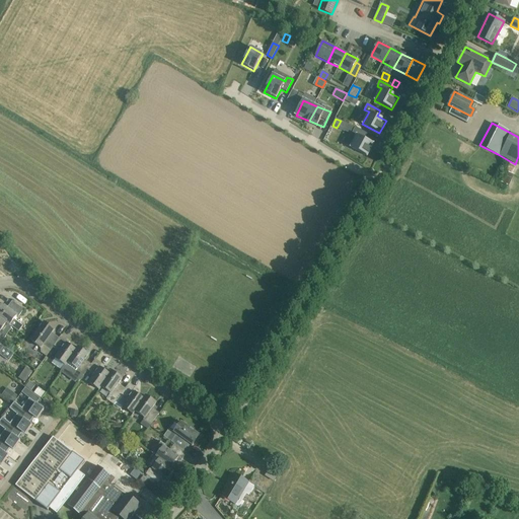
[(350,147),(367,156),(374,143),(365,139),(367,134),(355,127),(352,133),(357,135),(350,147)]
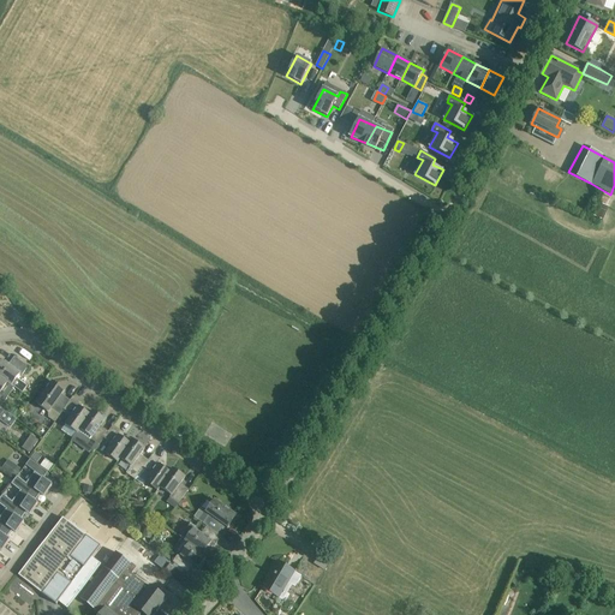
[(22,375),(29,366),(15,357),(10,363),(11,364),(10,366),(3,360),(0,364),(0,376),(7,382),(7,383),(11,386),(12,384),(16,388),(23,393),(28,386),(17,378),(19,374),(22,375)]
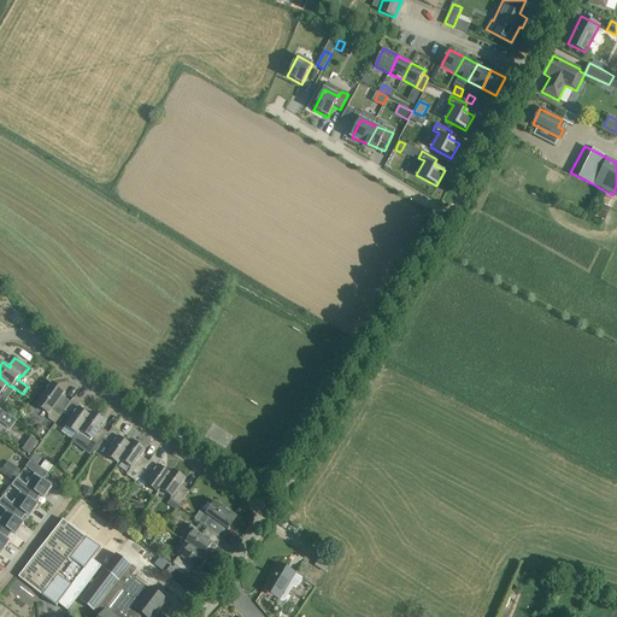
[(63,413),(70,403),(64,398),(63,400),(60,398),(65,392),(53,383),(36,405),(48,413),(48,419),(56,424),(63,413)]
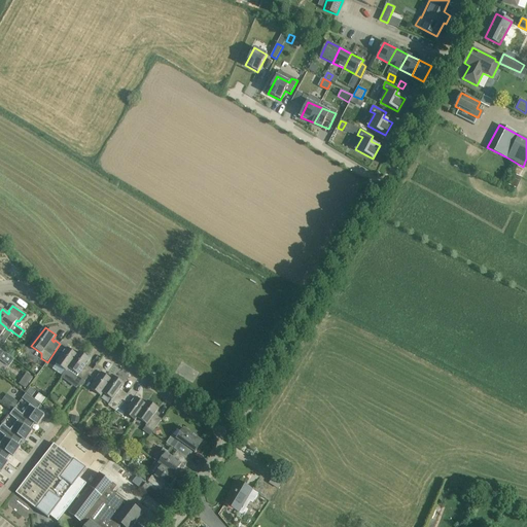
[(77,356),(77,355),(69,350),(71,347),(63,340),(60,344),(54,353),(61,358),(56,364),(66,372),(67,372),(69,369),(68,369),(77,356)]
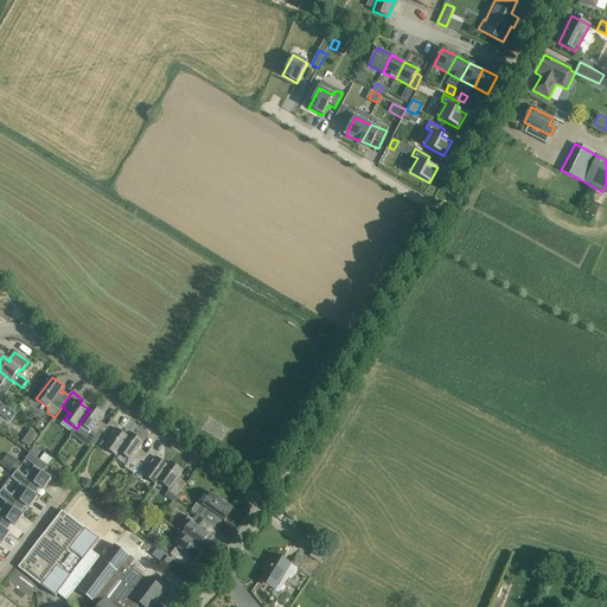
[(91,406),(89,409),(89,410),(78,425),(80,425),(77,428),(76,428),(71,435),(88,448),(89,446),(93,448),(97,440),(101,435),(107,427),(101,422),(100,423),(98,422),(103,415),(91,406)]
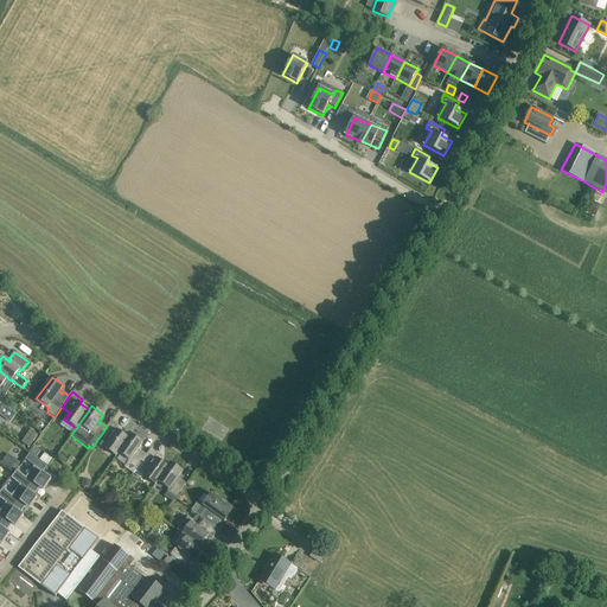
[(129,439),(128,438),(119,432),(121,428),(112,420),(107,427),(101,435),(109,441),(104,448),(116,457),(119,453),(129,439)]
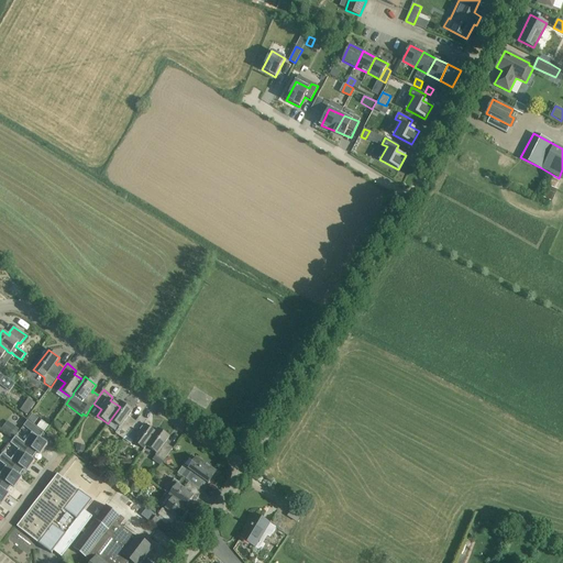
[(130,430),(136,422),(130,418),(130,419),(128,418),(133,411),(121,403),(119,406),(120,407),(110,420),(120,427),(116,433),(123,439),(127,433),(127,434),(130,430)]
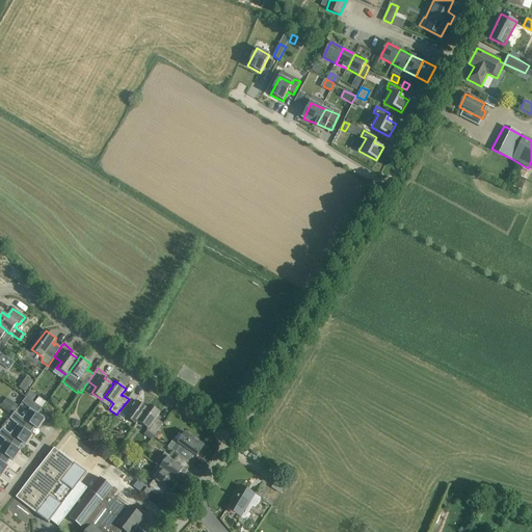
[(26,392),(29,388),(23,383),(20,388),(26,392)]
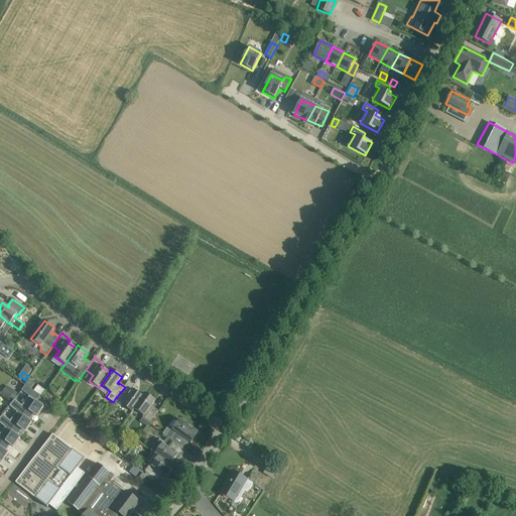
[(35,383),(30,379),(26,384),(31,388),(35,383)]
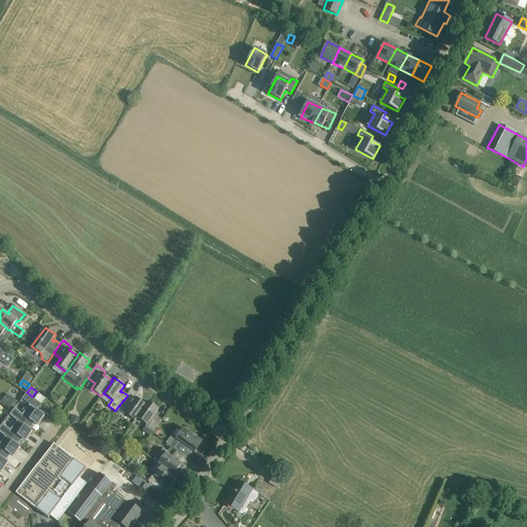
[(146,406),(145,405),(137,399),(140,396),(131,389),(128,395),(121,402),(129,407),(125,414),(135,421),(138,418),(137,417),(146,406)]
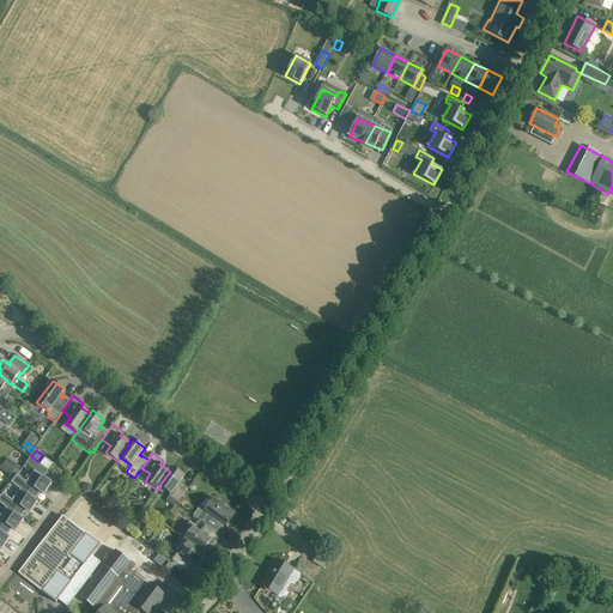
[(23,468),(8,457),(2,467),(16,477),(23,468)]
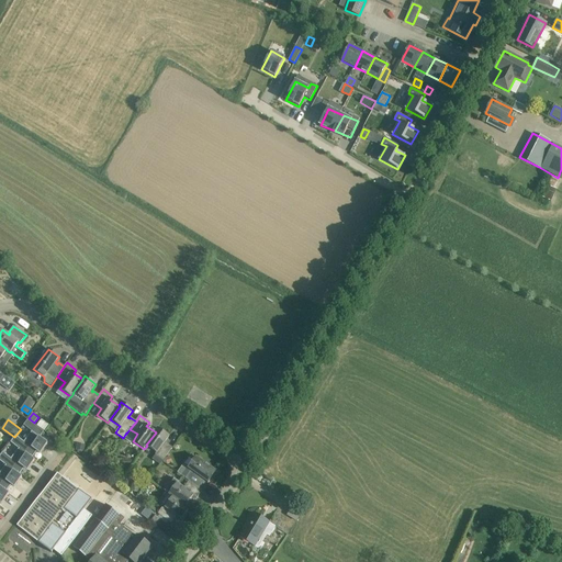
[(36,426),(32,431),(40,437),(43,431),(36,426)]
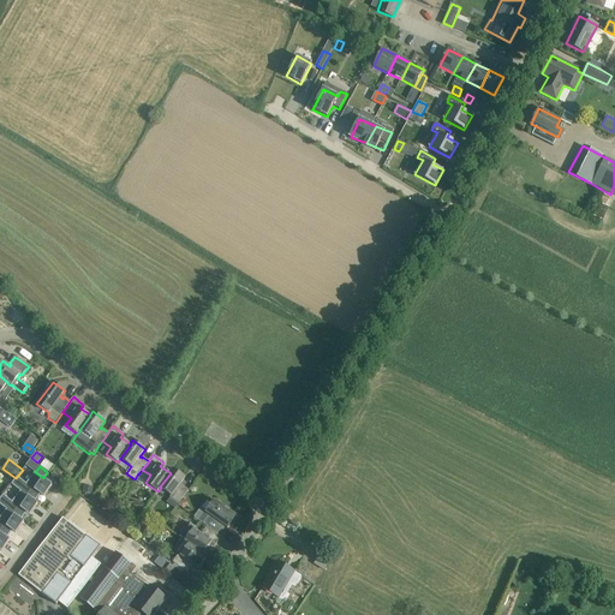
[(189,490),(181,485),(185,481),(184,479),(185,478),(173,469),(169,472),(171,473),(160,487),(161,488),(172,495),(169,497),(179,503),(189,490)]
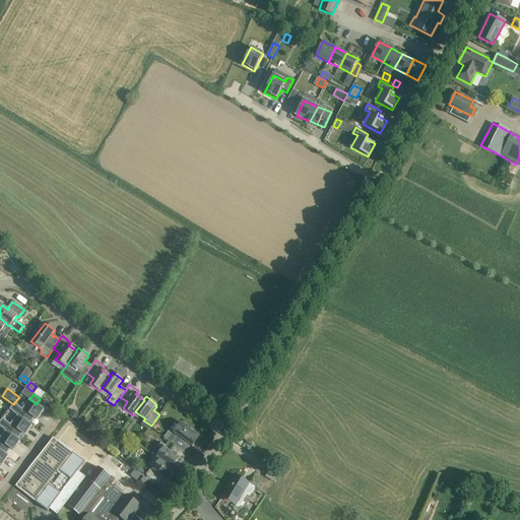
[(22,409),(14,403),(10,409),(29,425),(35,418),(37,420),(45,410),(29,399),(22,409)]
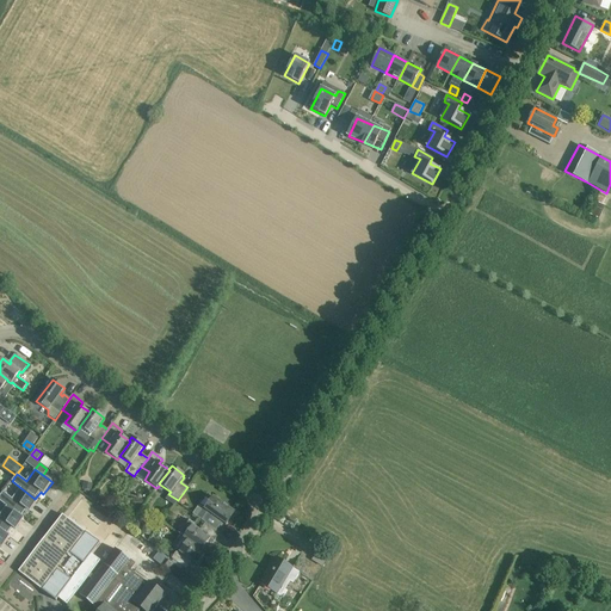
[(67,471),(61,479),(66,482),(72,474),(67,471)]
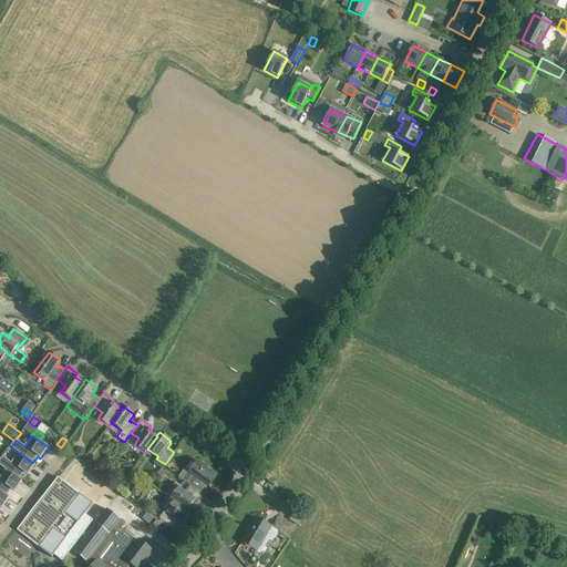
[(32,463),(11,446),(19,453),(11,463),(3,456),(0,460),(0,464),(19,480),(24,473),(28,475),(35,465),(32,463)]
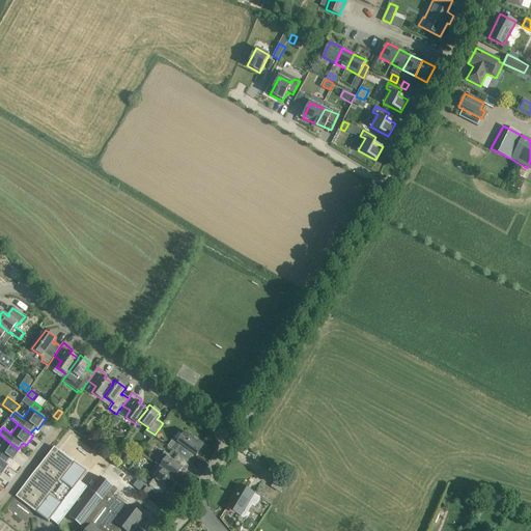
[(88,434),(81,427),(77,434),(84,439),(88,434)]
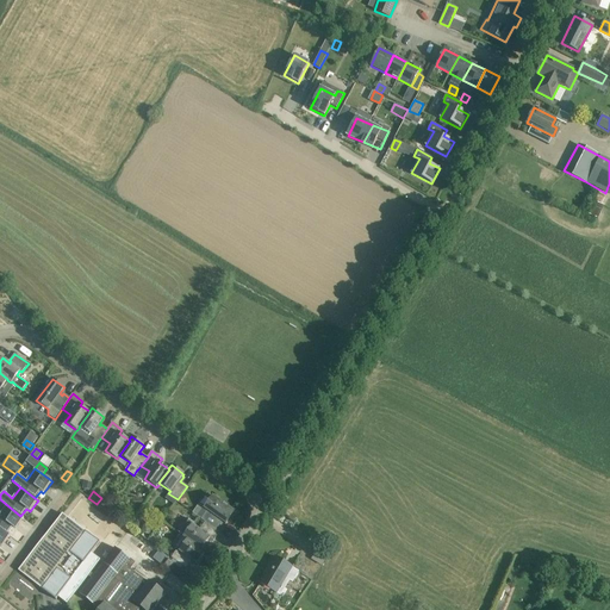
[(205,522),(216,529),(221,523),(218,522),(221,520),(226,523),(235,511),(213,496),(205,508),(199,504),(193,512),(201,518),(201,520),(205,522)]
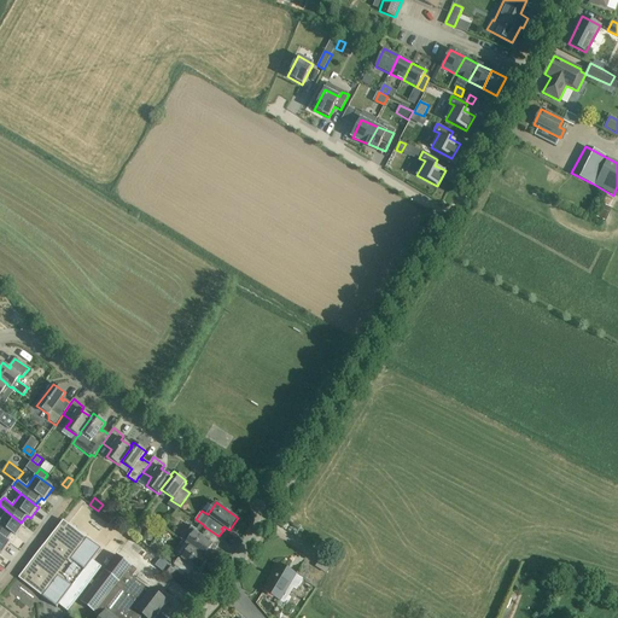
[(21,523),(0,506),(0,507),(6,512),(0,520),(0,535),(7,541),(12,534),(16,536),(24,525),(21,523)]
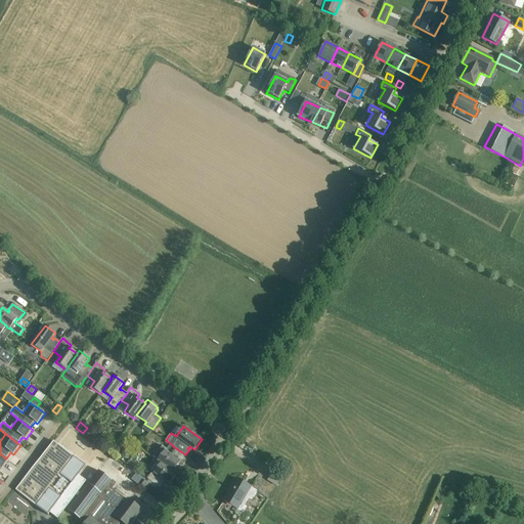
[(86,467),(54,441),(15,490),(48,516),(50,513),(57,519),(76,495),(79,497),(89,484),(79,476),(86,467)]
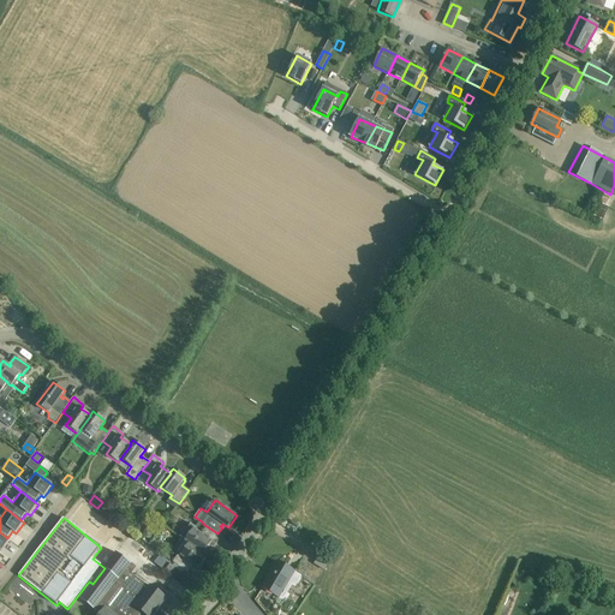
[(201,535),(195,530),(196,527),(190,524),(189,524),(187,524),(179,533),(179,535),(179,536),(185,541),(185,542),(189,544),(190,543),(203,554),(210,544),(214,547),(221,537),(218,533),(207,526),(201,535)]
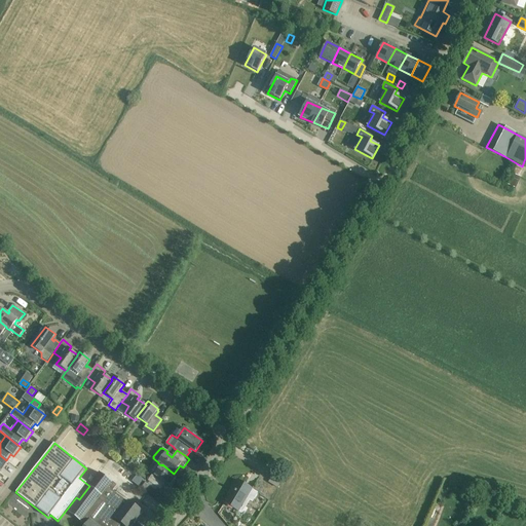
[(129,460),(132,453),(124,452),(122,459),(129,460)]
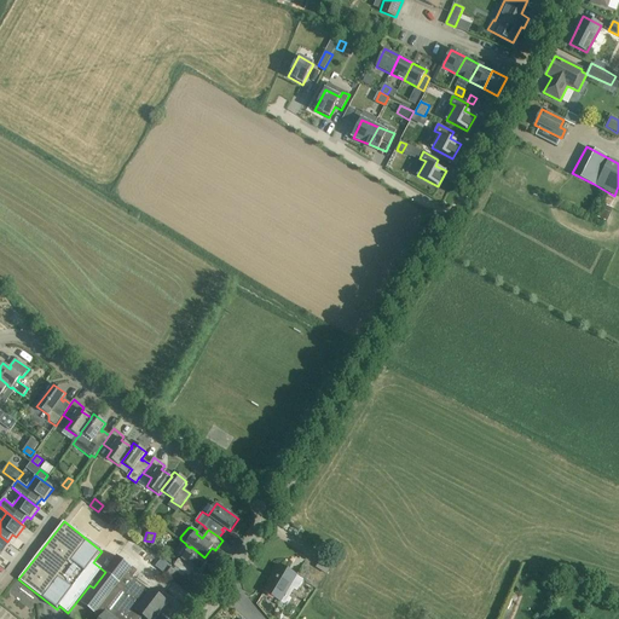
[(7,542),(0,536),(0,554),(1,555),(11,544),(7,542)]
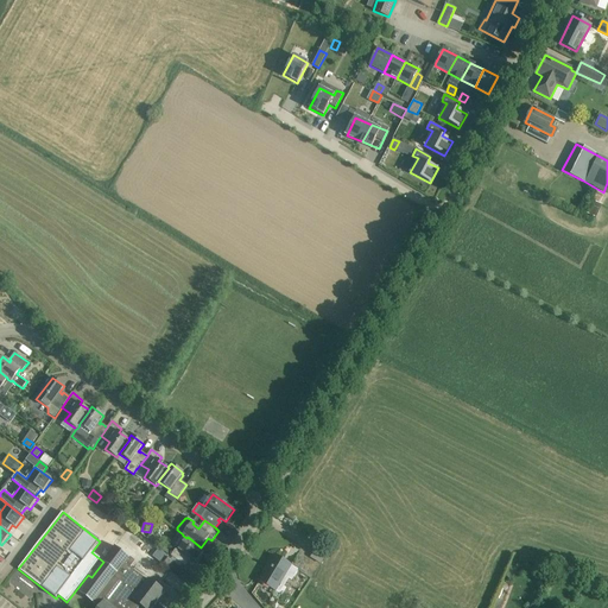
[(206,550),(201,548),(188,537),(187,538),(183,536),(183,534),(177,530),(178,531),(171,544),(177,548),(171,556),(185,567),(190,561),(189,559),(190,557),(196,562),(206,550)]
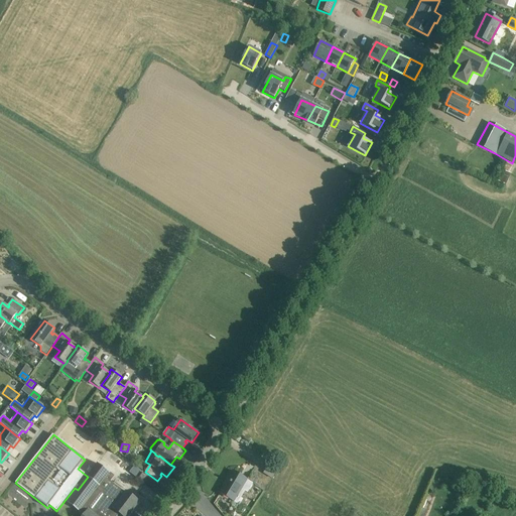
[(130,452),(126,457),(131,461),(135,455),(130,452)]
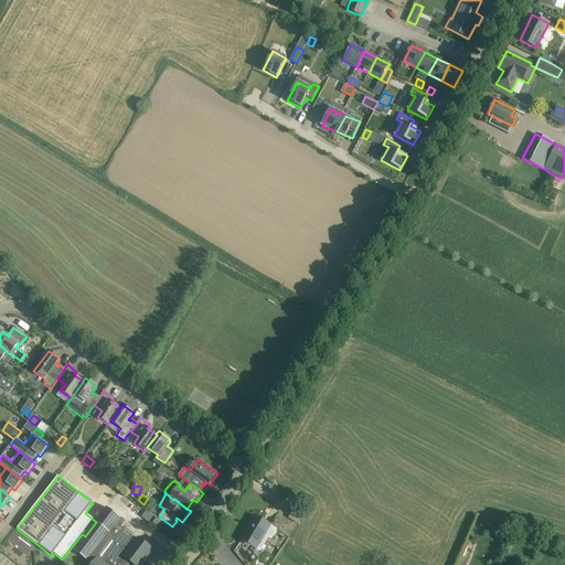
[(296,507),(288,519),(297,524),(305,513),(296,507)]
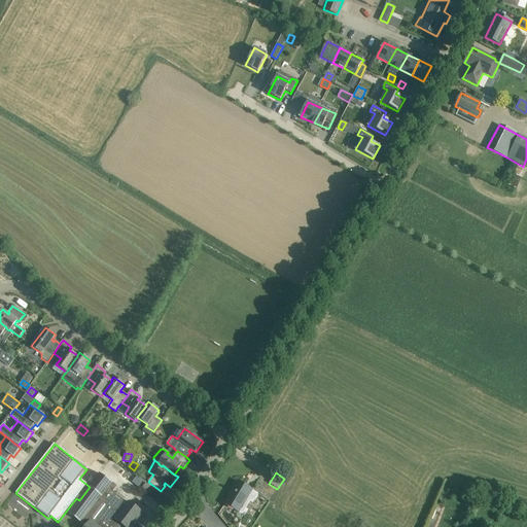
[(79,500),(69,514),(85,526),(84,526),(119,526),(121,525),(124,526),(131,526),(143,513),(129,501),(128,503),(113,492),(117,487),(100,473),(90,487),(79,500)]
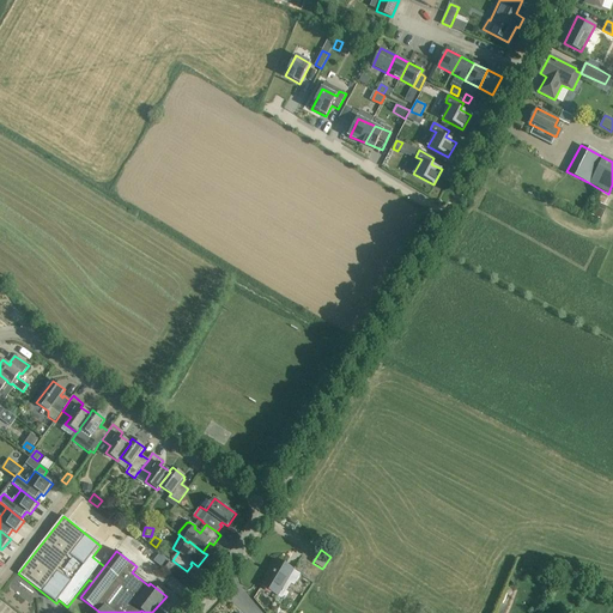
[(170,563),(171,560),(161,552),(153,560),(164,569),(170,563)]
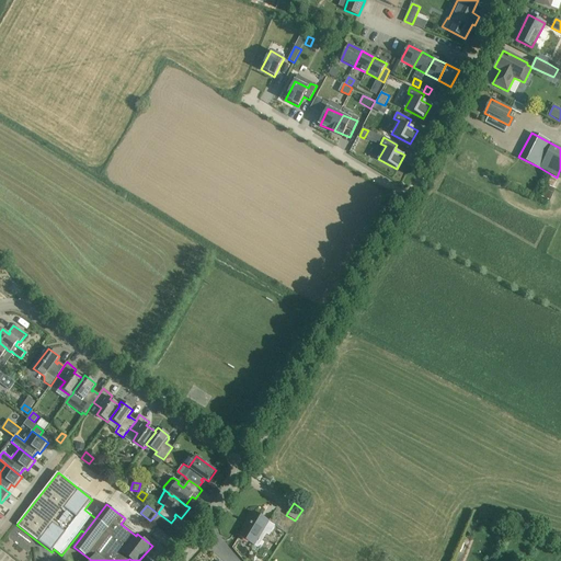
[(253,512),(239,536),(254,546),(268,522),(253,512)]
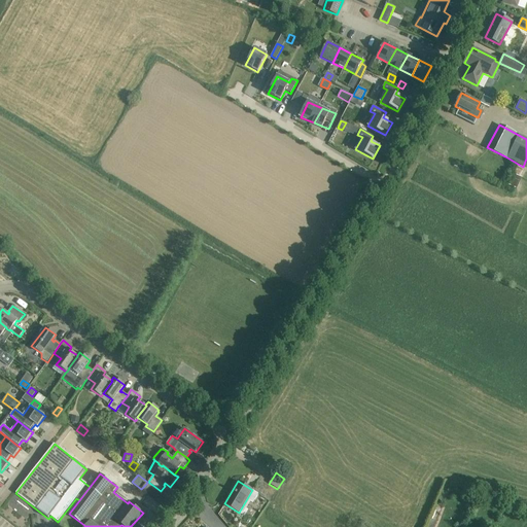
[(145,492),(150,487),(146,484),(141,489),(145,492)]
